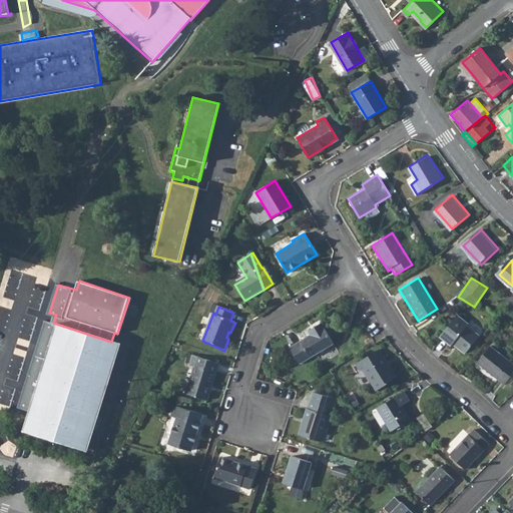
[(457,315),(439,337),(451,346),(453,344),(465,353),(478,337),(466,326),(468,324),(457,315)]
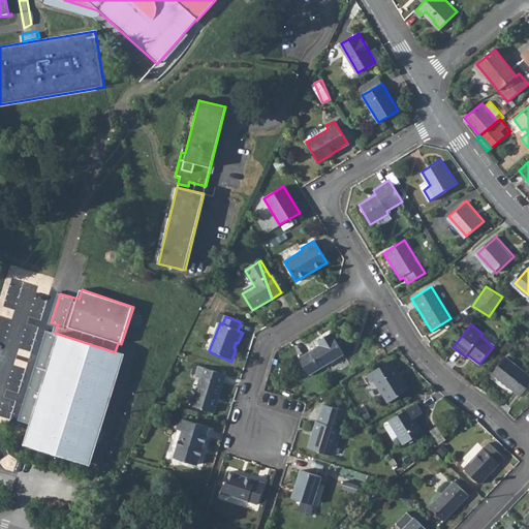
[(27,445),(88,464),(121,354),(115,352),(61,335),(55,333),(44,331),(18,418),(31,424),(27,445)]
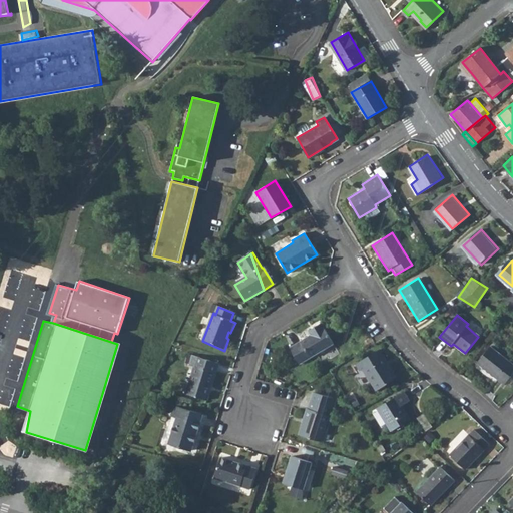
[(308,334),(287,347),(296,363),(331,342),(319,322),(306,330),(308,334)]
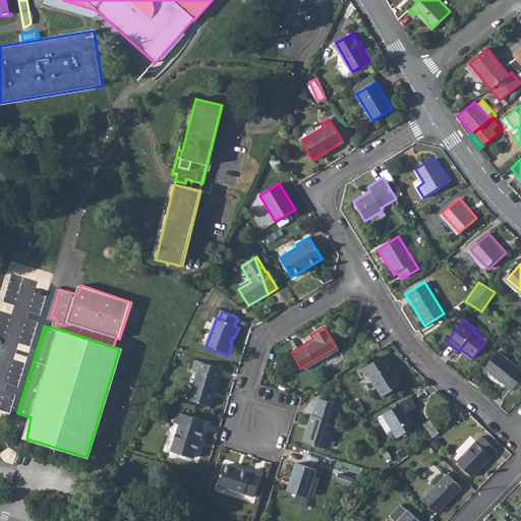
[(520,369),(499,350),(484,367),(512,391),(520,380),(520,369)]
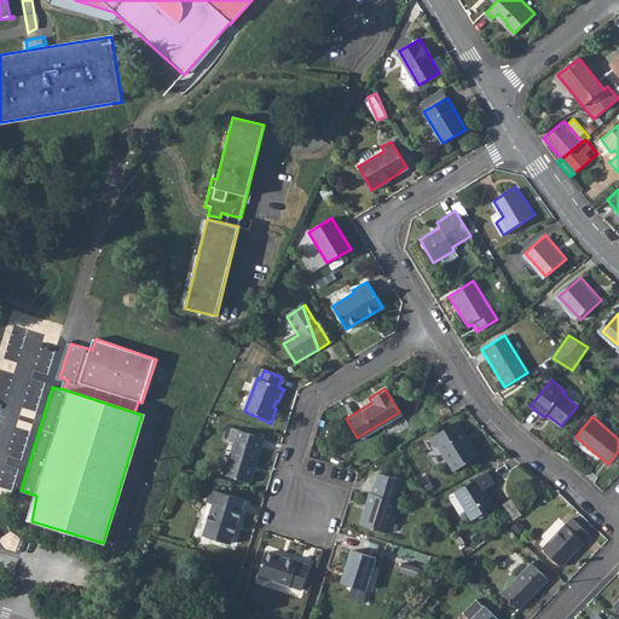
[(455,421),(427,438),(432,446),(435,444),(452,470),(476,455),(455,421)]
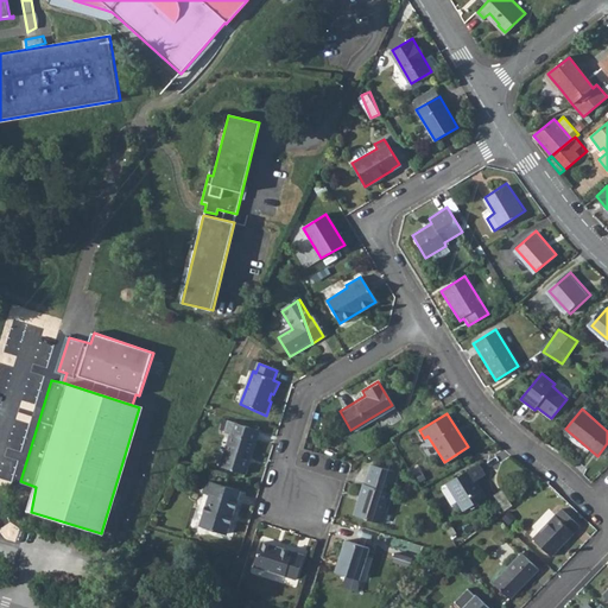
[(217,466),(244,474),(258,430),(226,420),(222,432),(228,434),(217,466)]
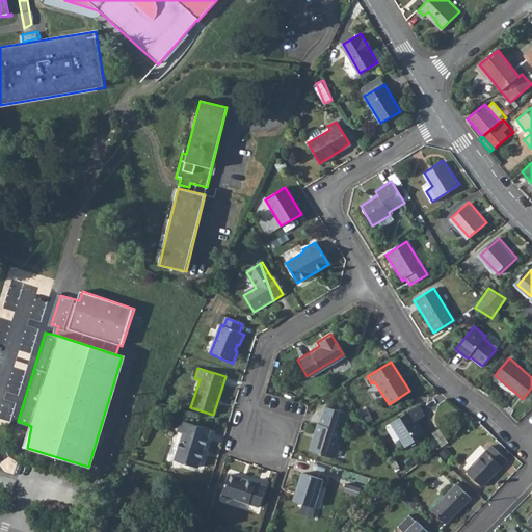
[(416,404),(389,421),(404,445),(424,432),(415,419),(422,414),(416,404)]
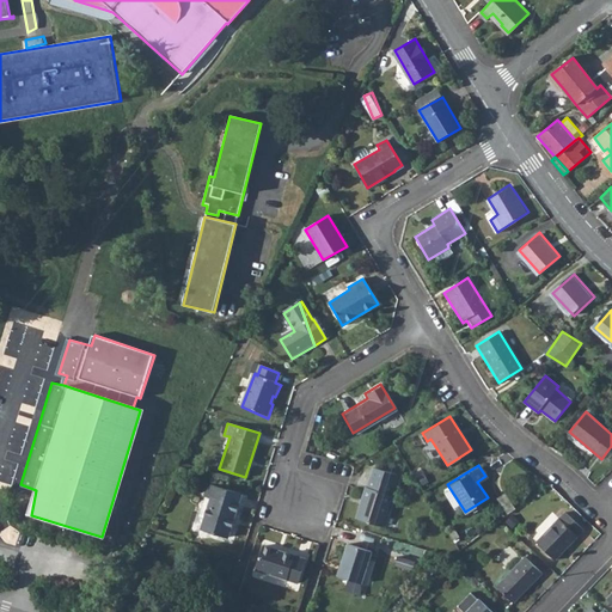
[(352,516),(379,525),(389,494),(386,493),(392,475),(369,467),(363,487),(361,485),(357,499),(352,516)]
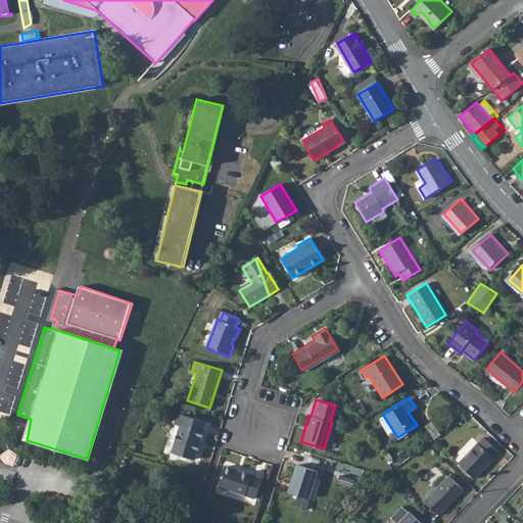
[(169,452),(193,460),(204,422),(176,414),(172,424),(178,425),(169,452)]
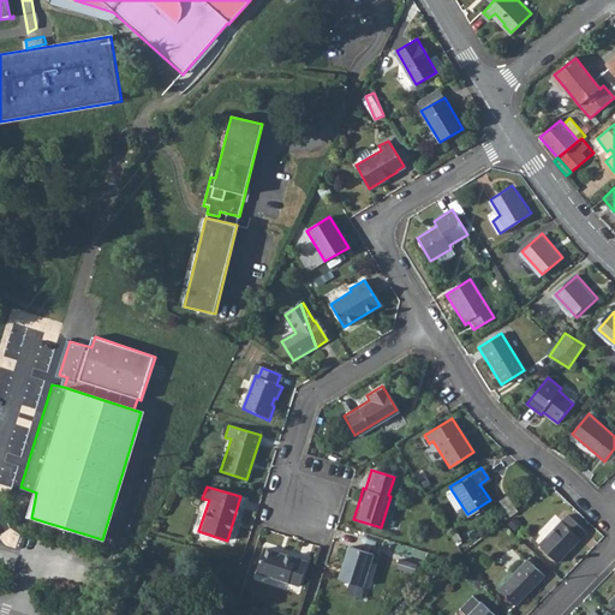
[(568,513),(539,543),(557,561),(587,531),(568,513)]
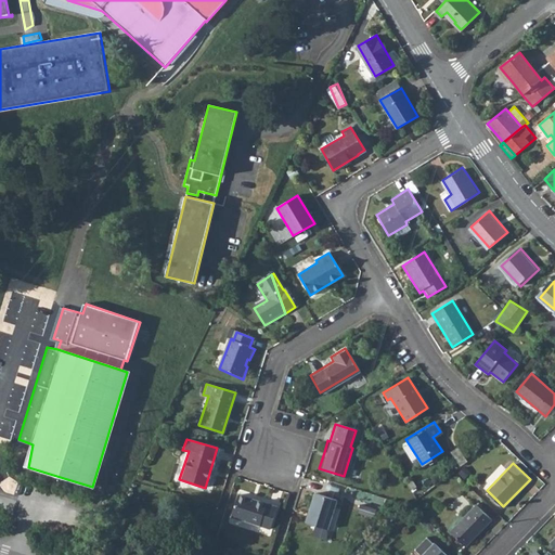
[(230,516),(269,529),(275,506),(237,494),(230,516)]
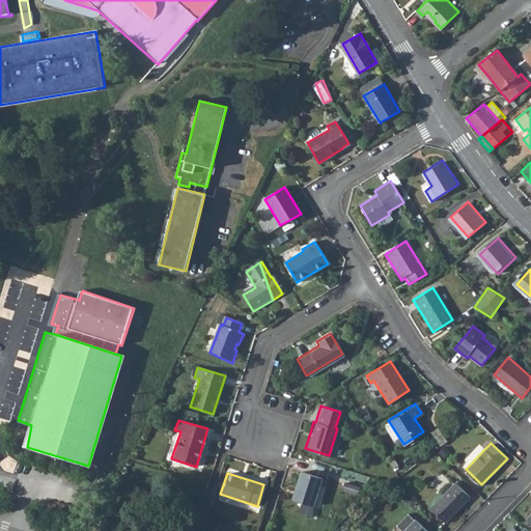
[(300,501),(311,504),(319,477),(308,474),(300,501)]
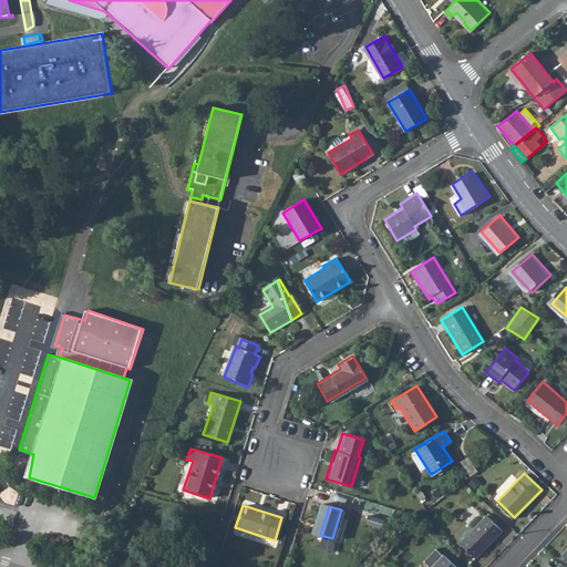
[(486,514),(460,540),(475,556),(502,528),(486,514)]
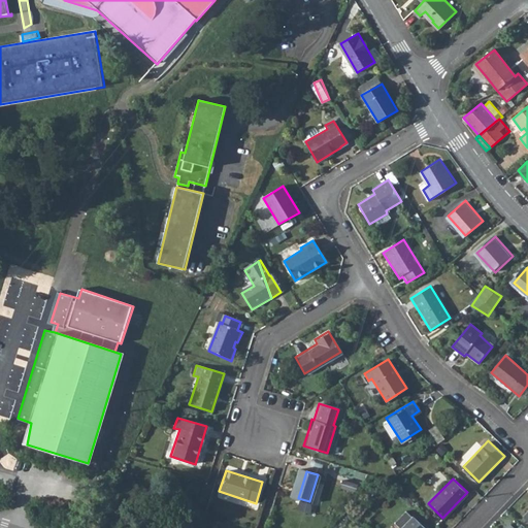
[(405,509),(392,524),(396,527),(399,527),(413,516),(405,509)]
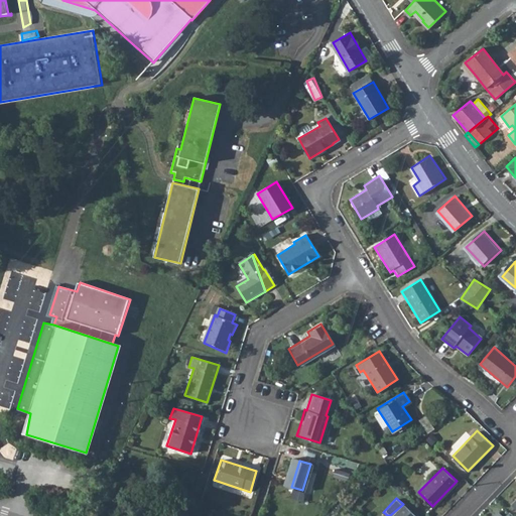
[(387,515),(417,515),(403,503),(403,504),(390,515),(387,515)]
